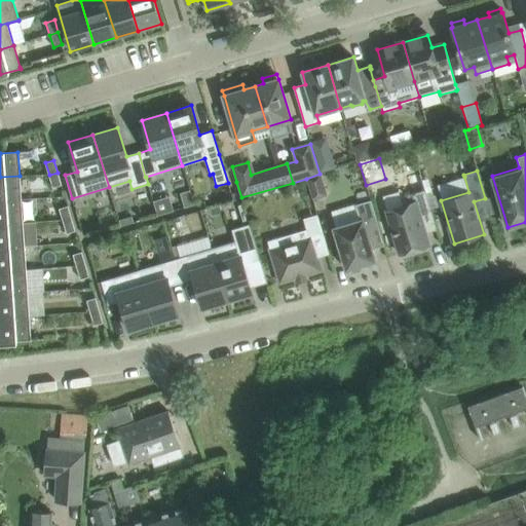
[(62,185),(58,173),(49,175),(52,188),(62,185)]
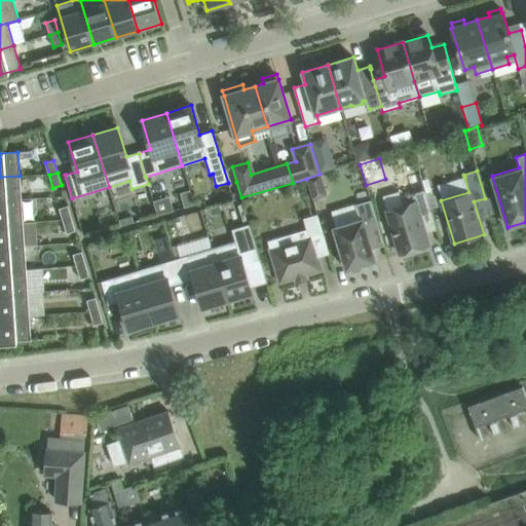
[(320,174),(306,179),(312,199),(327,196),(320,174)]
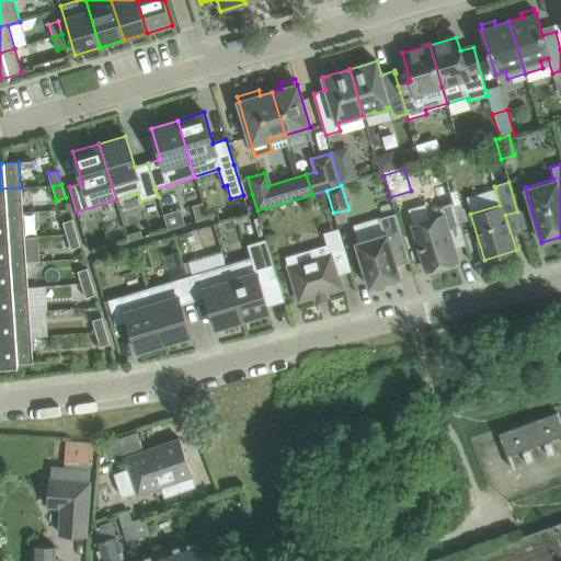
[(428,218),(412,224),(426,271),(430,270),(432,274),(444,271),(443,266),(457,262),(447,228),(460,225),(448,185),(434,190),(438,206),(426,210),(428,218)]
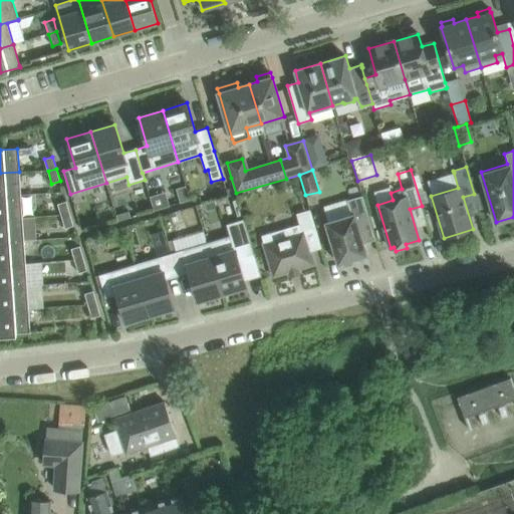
[(0,196),(20,195),(19,172),(0,173),(0,196)]
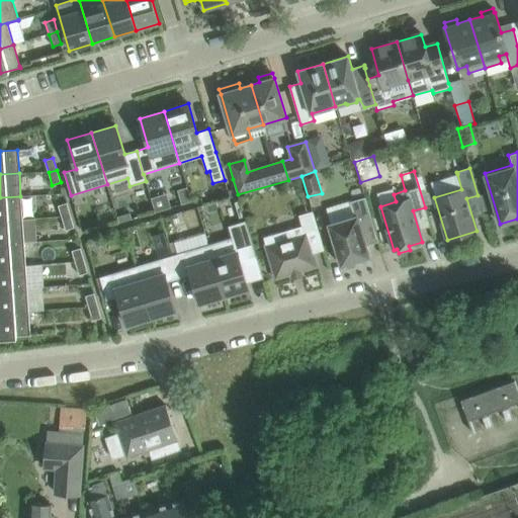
[(217,188),(219,197),(229,194),(226,185),(217,188)]
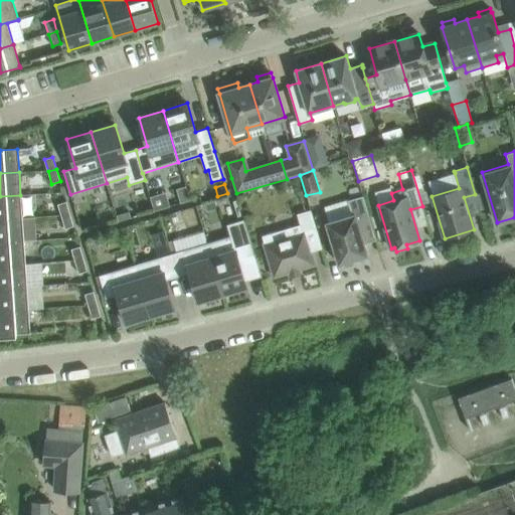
[(154,211),(169,206),(165,193),(150,197),(154,211)]
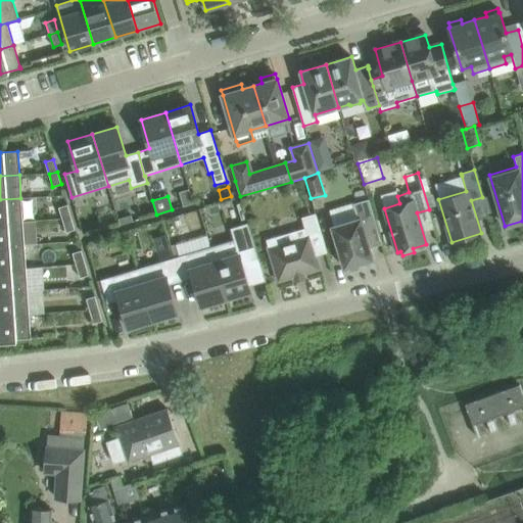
[(0,223),(22,222),(20,198),(0,199),(0,223)]
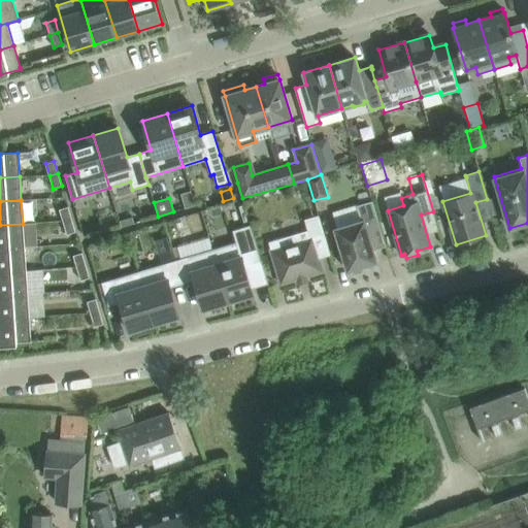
[(361,222),(334,229),(348,270),(351,269),(352,272),(355,274),(361,272),(363,269),(362,266),(376,262),(366,229),(378,225),(371,201),(356,205),(361,222)]
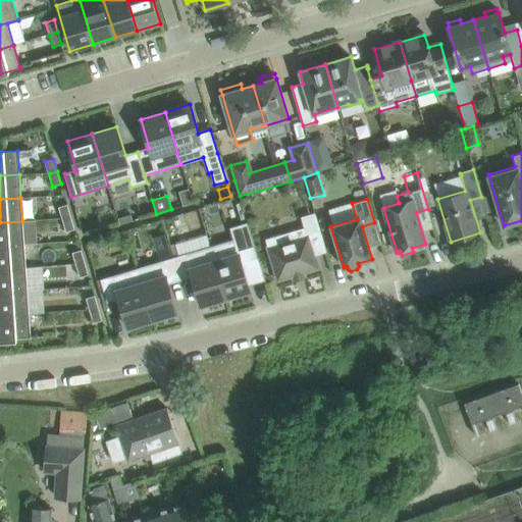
[(71,217),(67,205),(59,207),(62,219),(71,217)]
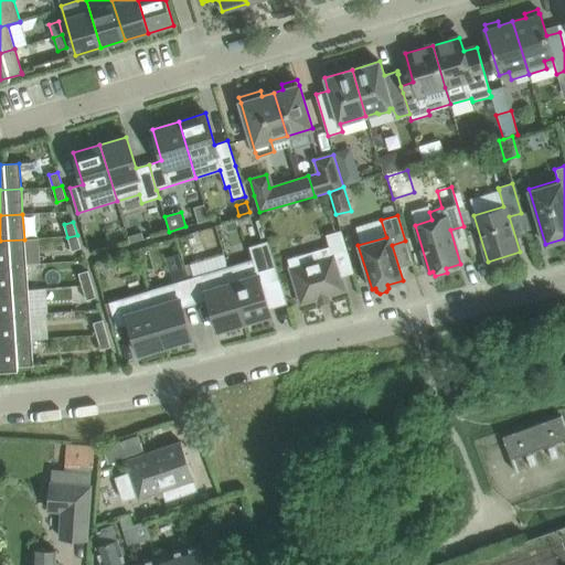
[(307,263),(305,254),(287,259),(300,304),(315,299),(316,301),(331,297),(330,295),(344,290),(340,277),(353,273),(340,231),(324,235),(329,247),(331,256),(307,263)]
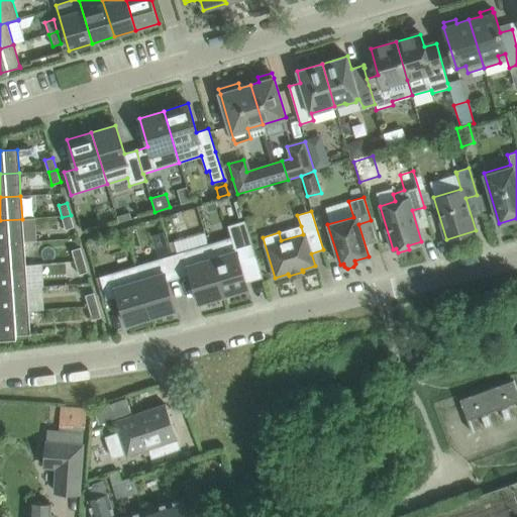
[(74,227),(71,215),(62,217),(66,229),(74,227)]
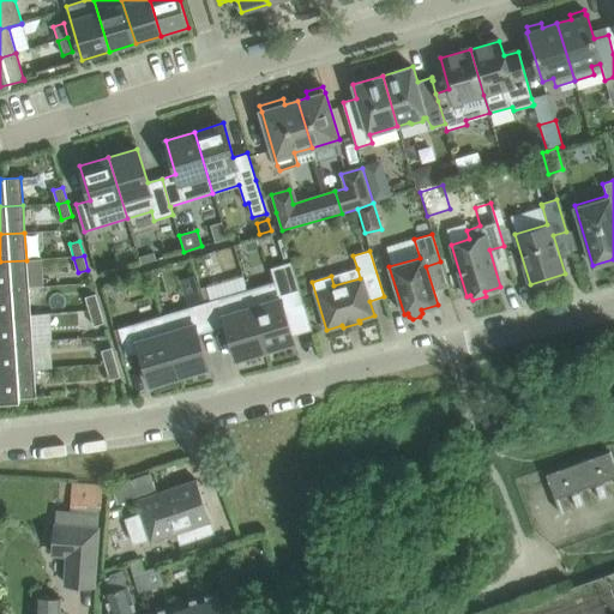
[(0,289),(29,288),(26,260),(0,262),(0,289)]
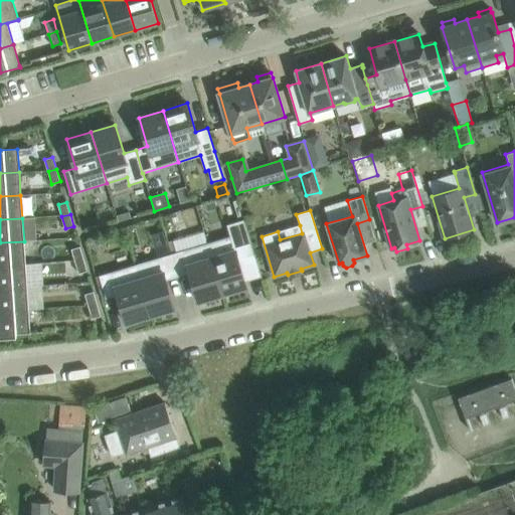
[(230,236),(207,243),(222,295),(246,288),(238,260),(253,254),(243,220),(226,225),(230,236)]
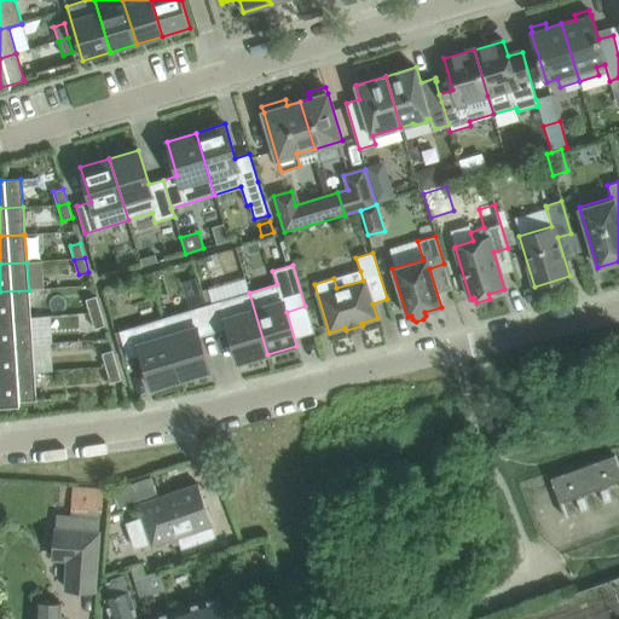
[(0,319),(30,317),(29,290),(0,291),(0,319)]
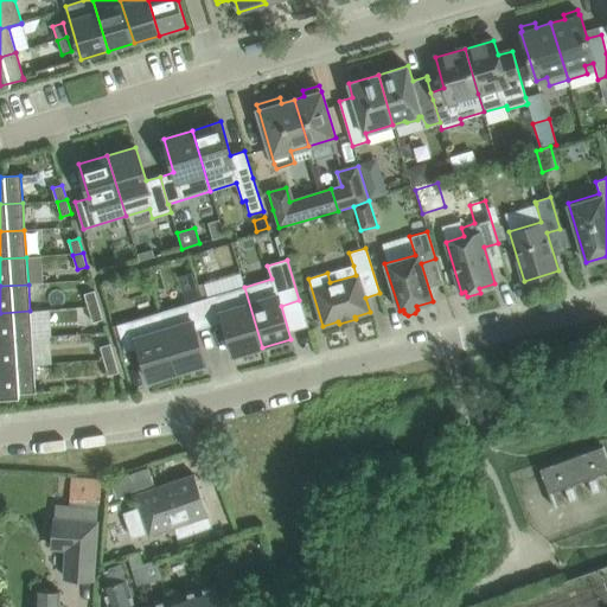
[(244,287),(202,300),(210,327),(223,323),(234,356),(262,347),(244,287)]
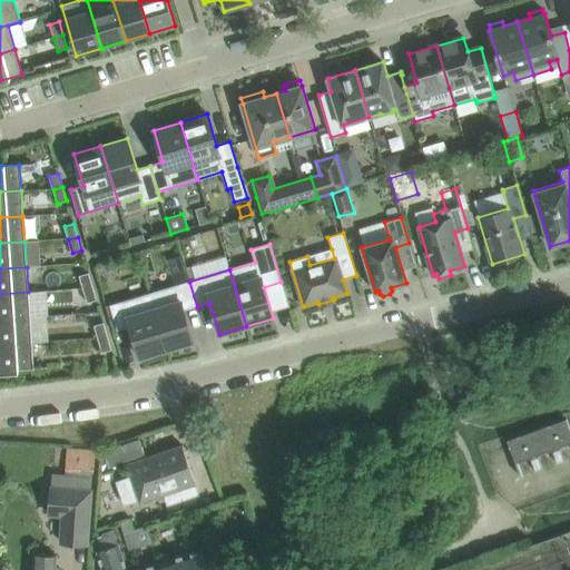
[(88,273),(79,276),(84,290),(92,287),(88,273)]
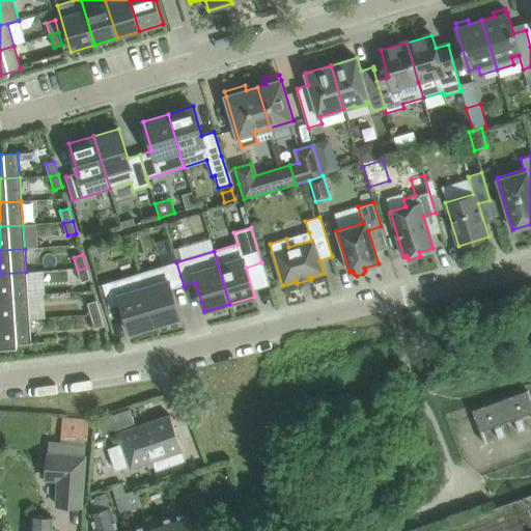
[(176,262),(139,273),(155,327),(180,318),(171,289),(184,286),(176,262)]
